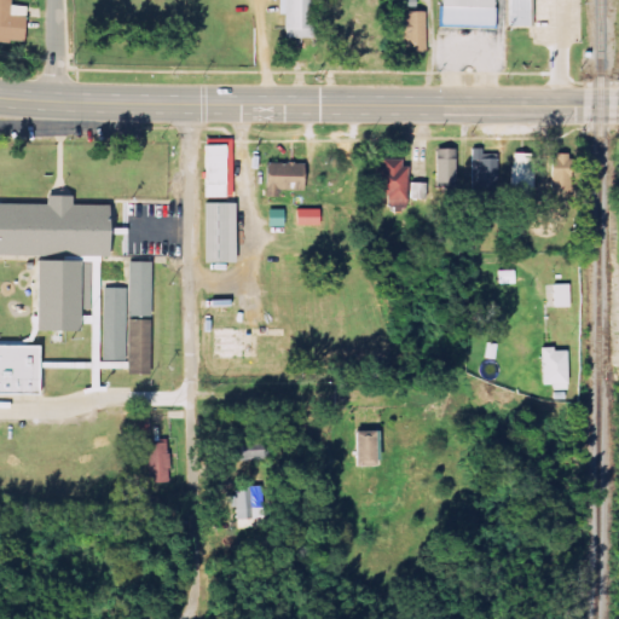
[(11,0),(0,0),(0,41),(24,42),(25,7),(11,6),(11,0)]
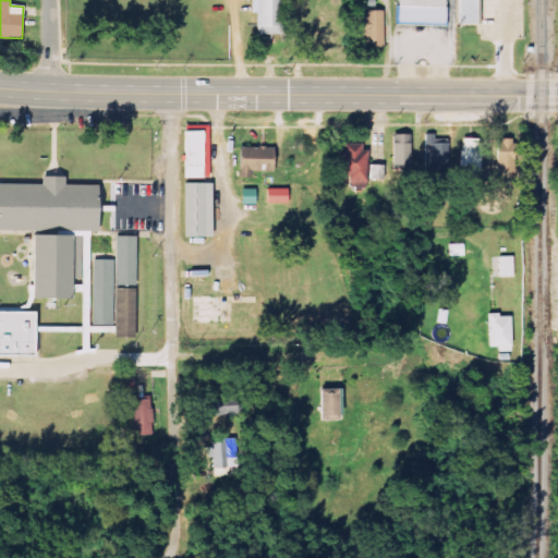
[(279,0),(256,0),(256,35),(279,36),(279,0)]
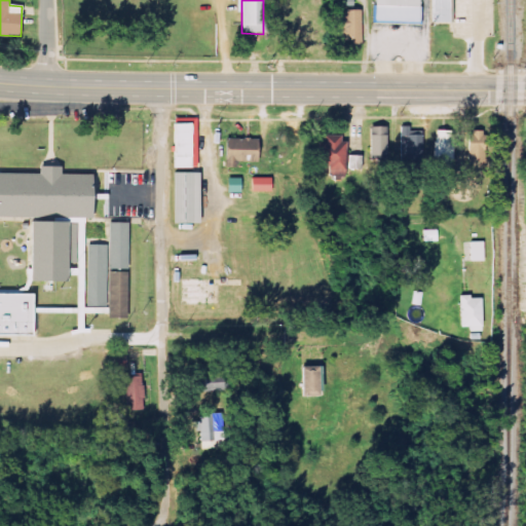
[(419,23),(419,0),(372,0),(372,23),(419,23)]
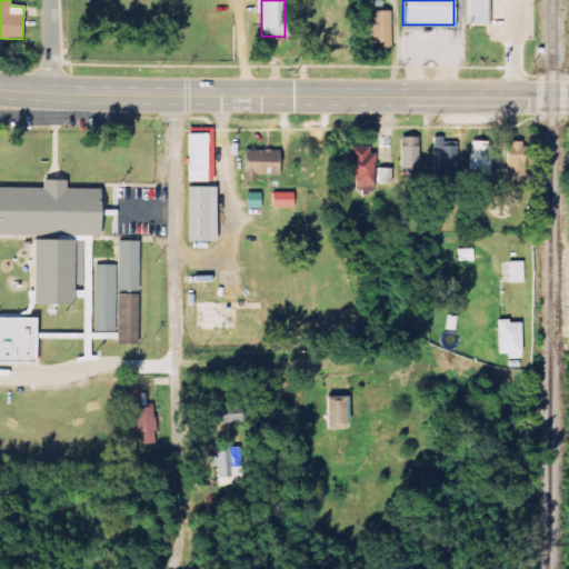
[(463,0),(465,23),(487,23),(487,0),(463,0)]
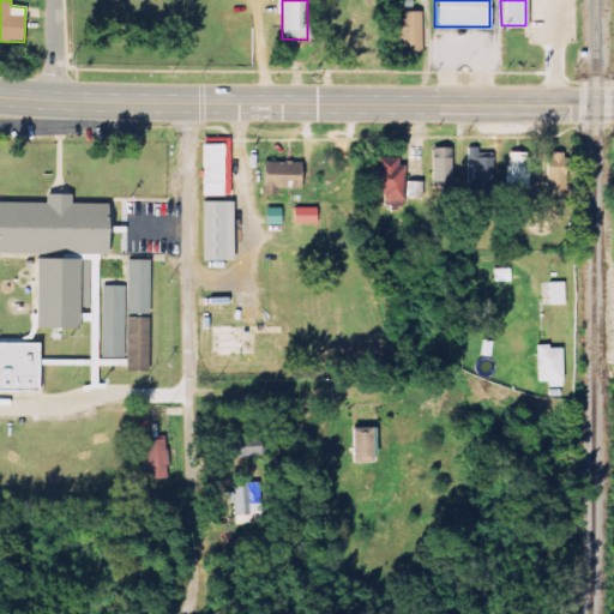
[(422,12),(398,12),(397,53),(421,53),(422,12)]
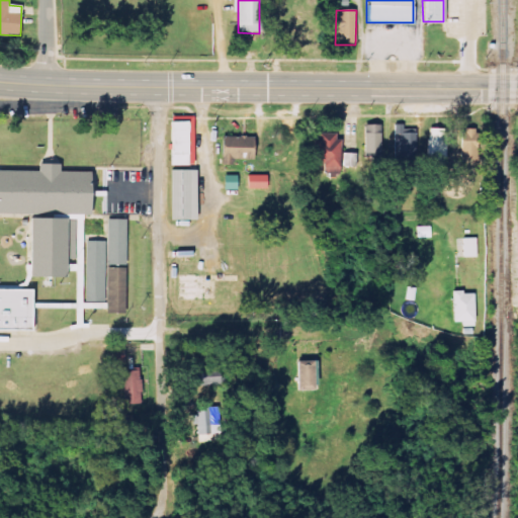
[(192,165),(192,116),(168,116),(168,165),(192,165)]
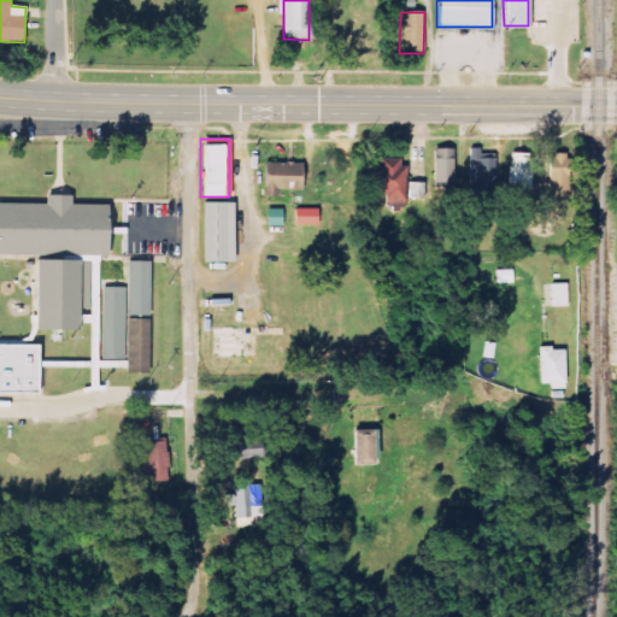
[(434,150),(435,187),(454,186),(453,148),(434,150)]
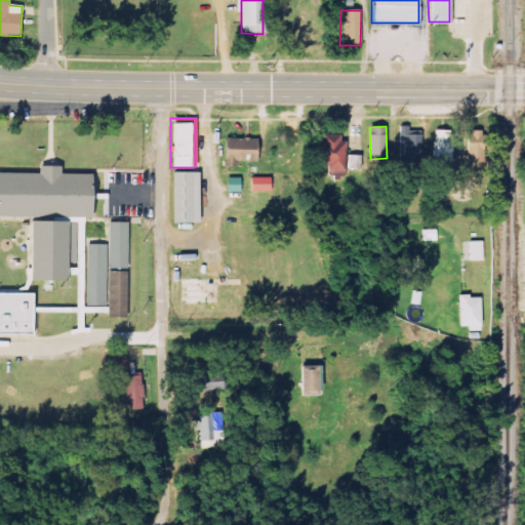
[(400,160),(420,160),(421,135),(409,135),(409,127),(401,126),(400,160)]
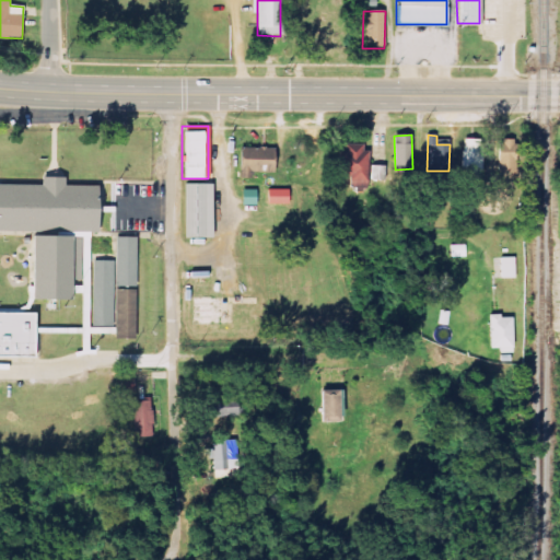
[(482,178),(482,140),(463,139),(462,178),(482,178)]
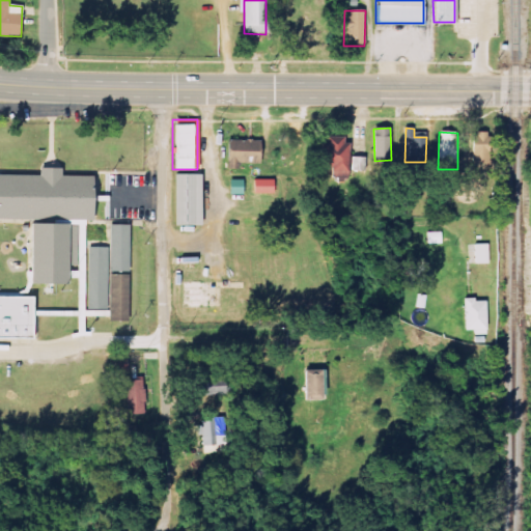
[(490,133),(473,133),(473,163),(491,163),(490,133)]
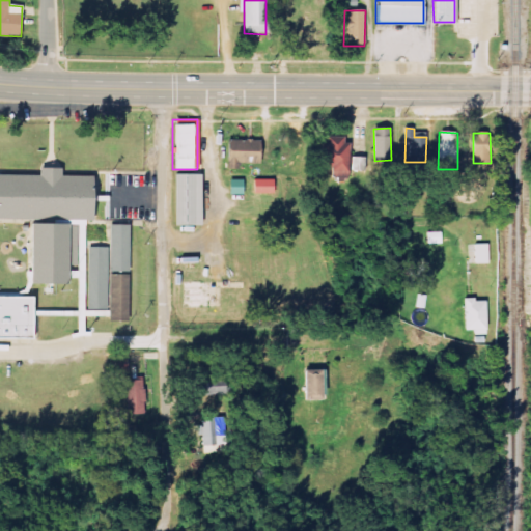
[(324,137),(323,166),(332,166),(332,177),(347,177),(347,137),(324,137)]
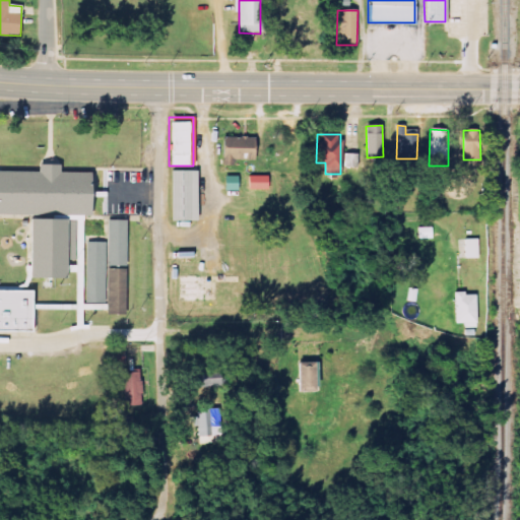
[(253,161),(253,136),(219,136),(219,161),(253,161)]
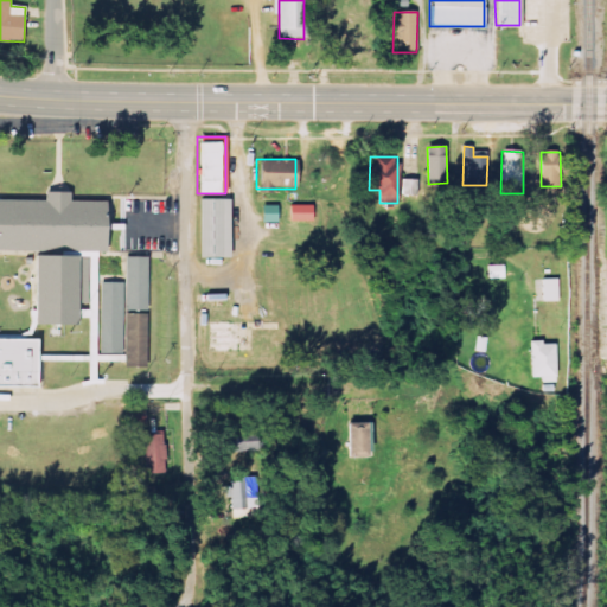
[(403,196),(417,197),(419,180),(403,180),(403,196)]
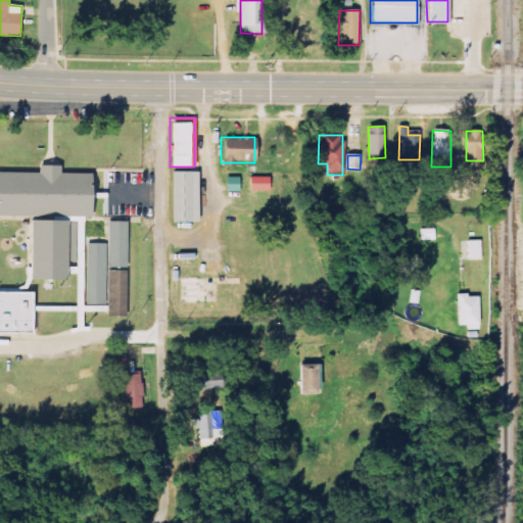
[(57,173),(57,165),(36,164),(36,173),(0,172),(0,215),(91,216),(91,173),(57,173)]
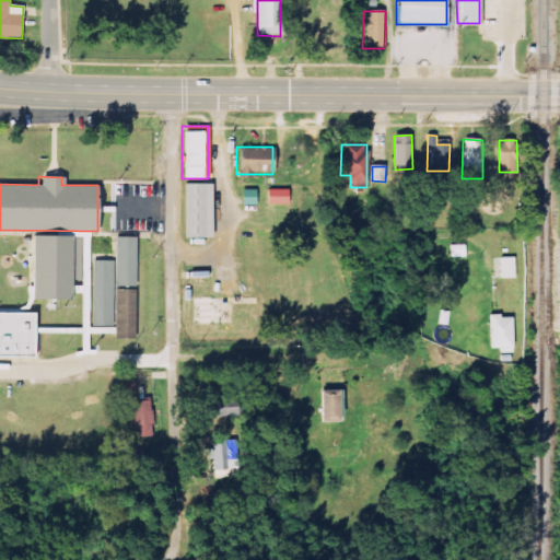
[(209,236),(209,183),(182,183),(182,236),(209,236)]
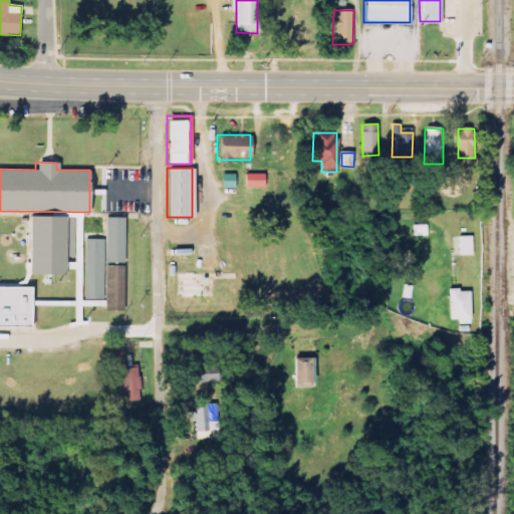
[(246,189),(265,188),(265,174),(246,175),(246,189)]
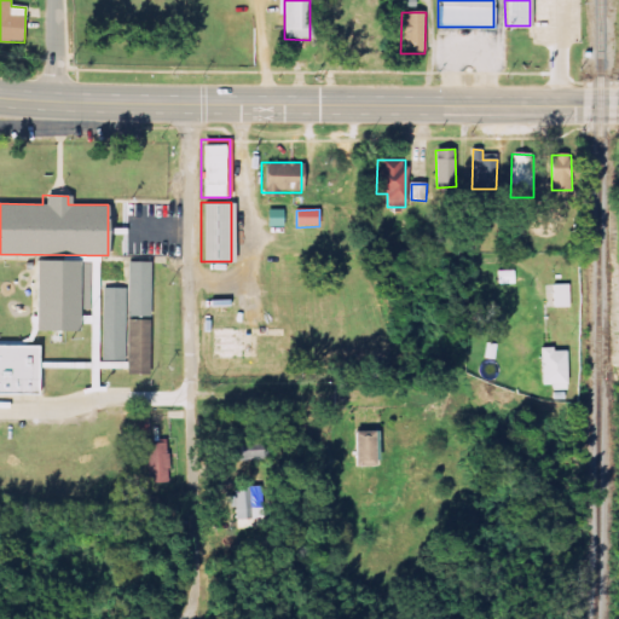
[(283,227),(284,210),(268,210),(267,227),(283,227)]
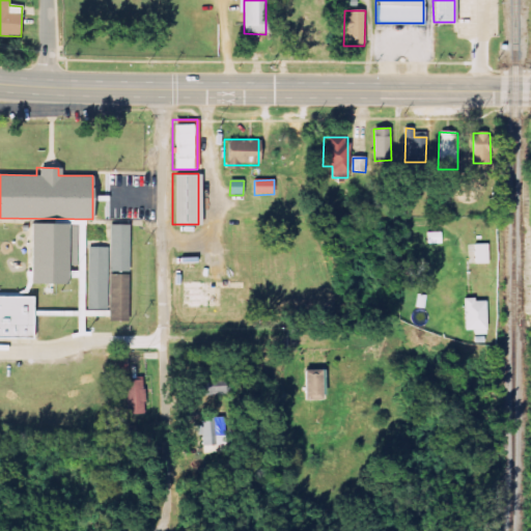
[(76,224),(27,224),(27,283),(63,283),(64,263),(76,263),(76,224)]
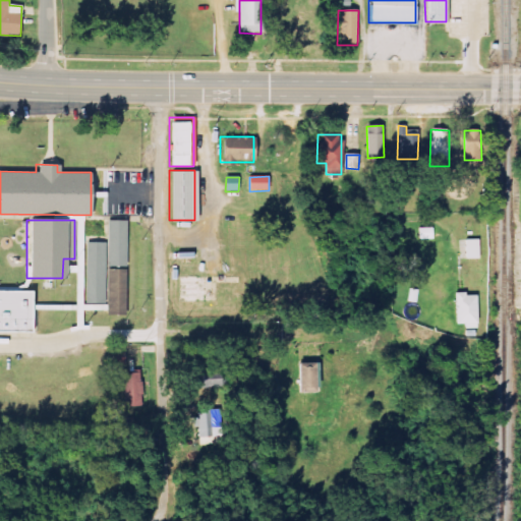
[(125,220),(106,220),(106,242),(84,242),(83,303),(103,303),(103,266),(124,266),(125,220)]
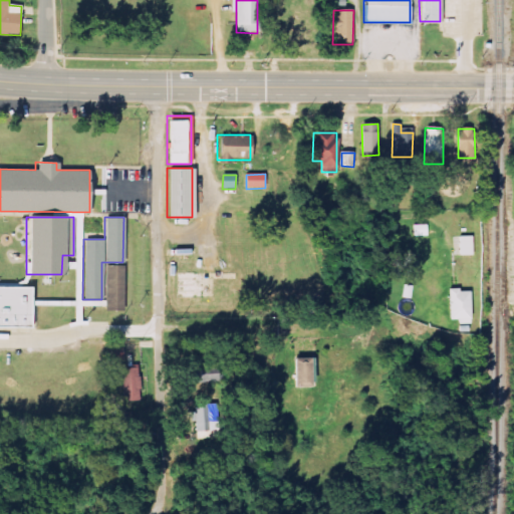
[(415,236),(427,237),(428,226),(415,226),(415,236)]
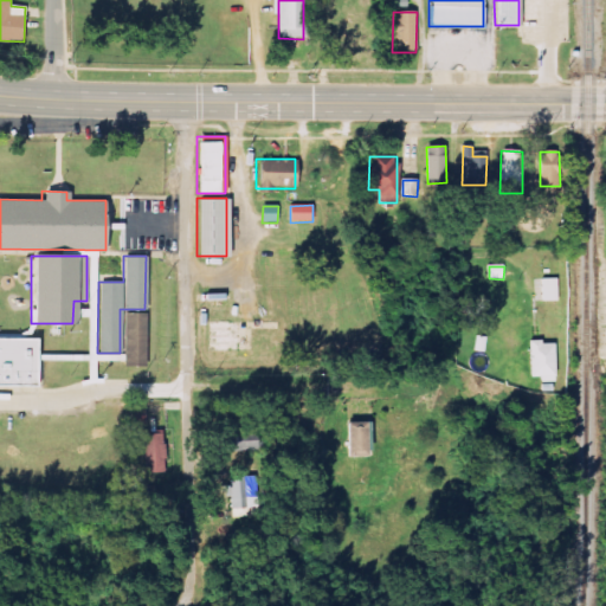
[(556,279),(542,279),(542,302),(558,302),(556,279)]
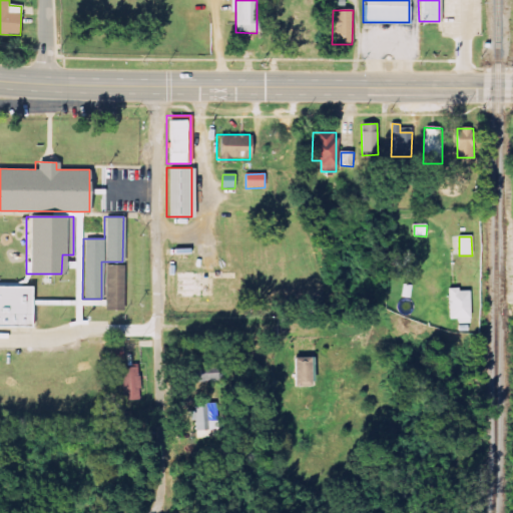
[(121,309),(121,264),(103,264),(103,309),(121,309)]
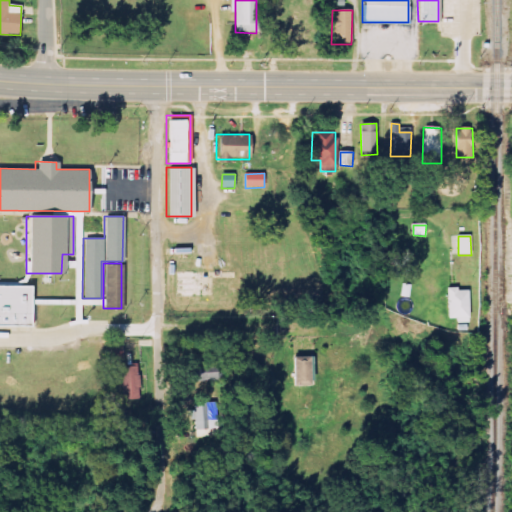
[(0,324),(26,324),(26,285),(0,285),(0,324)]
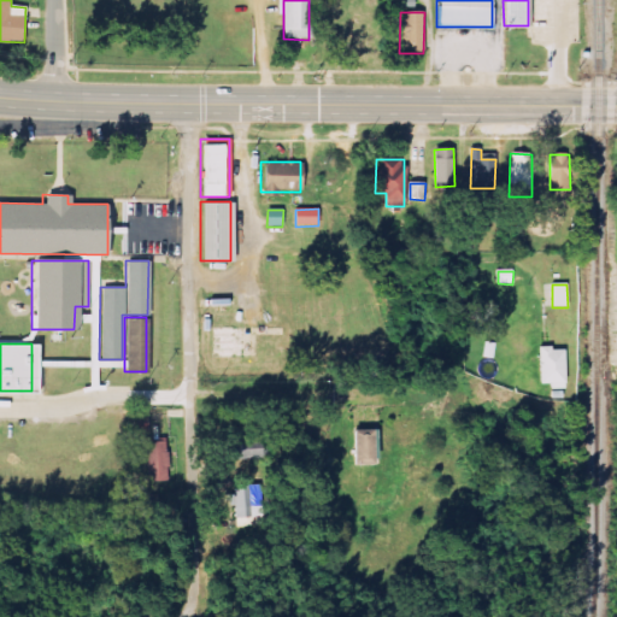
[(564,348),(538,350),(539,385),(551,385),(551,391),(565,389),(564,348)]
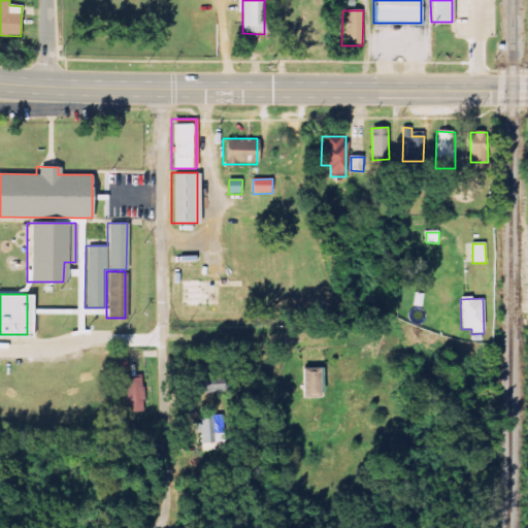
[(303,369),(302,396),(320,397),(320,369),(303,369)]
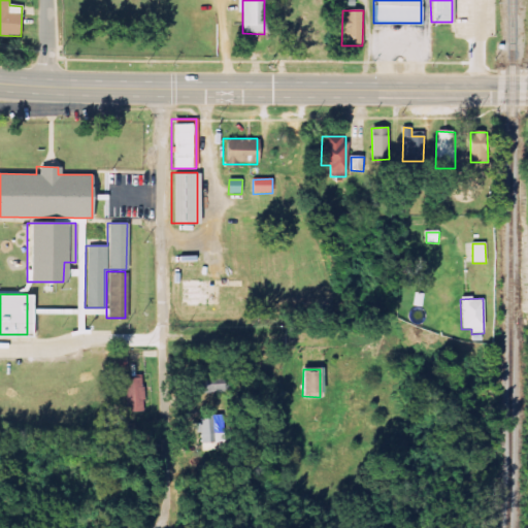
[(126,378),(128,414),(144,413),(143,378),(126,378)]
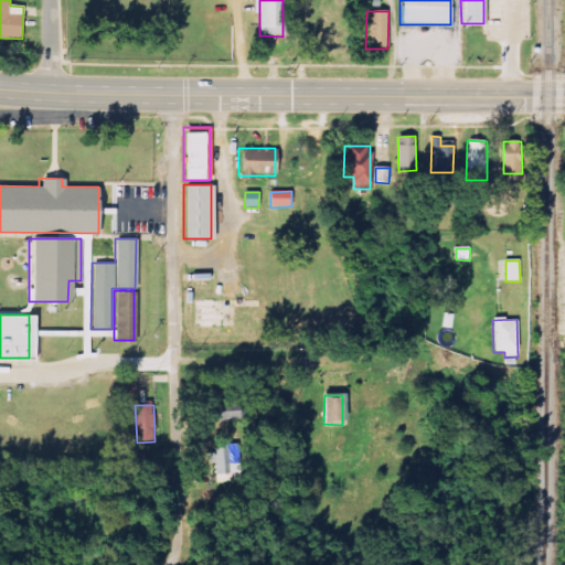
[(213,447),(214,475),(240,475),(240,446),(213,447)]
